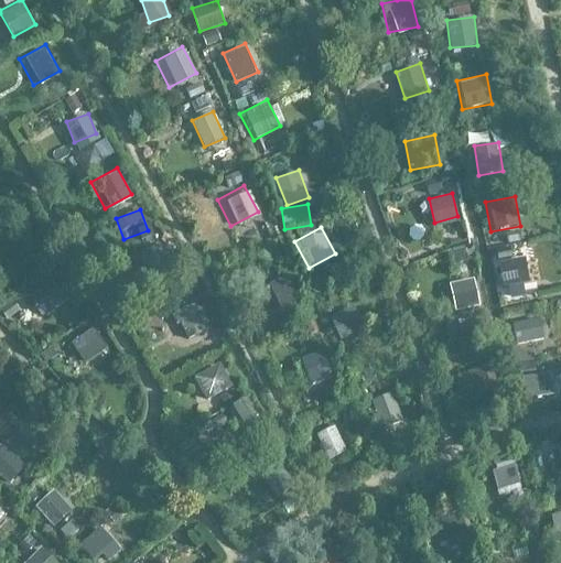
[(499,261),(505,300),(532,295),(527,257),(499,261)]
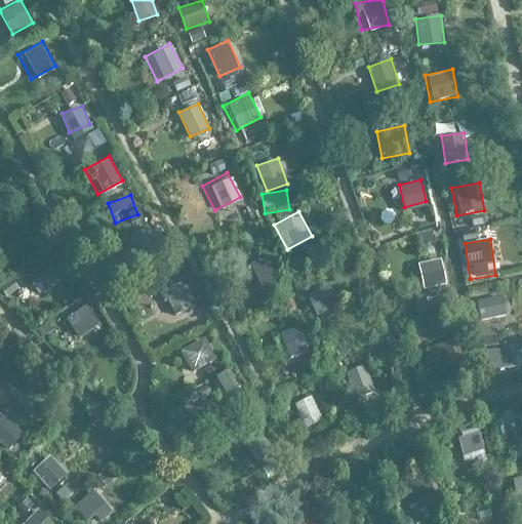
[(412,262),(417,289),(445,284),(440,256),(412,262)]
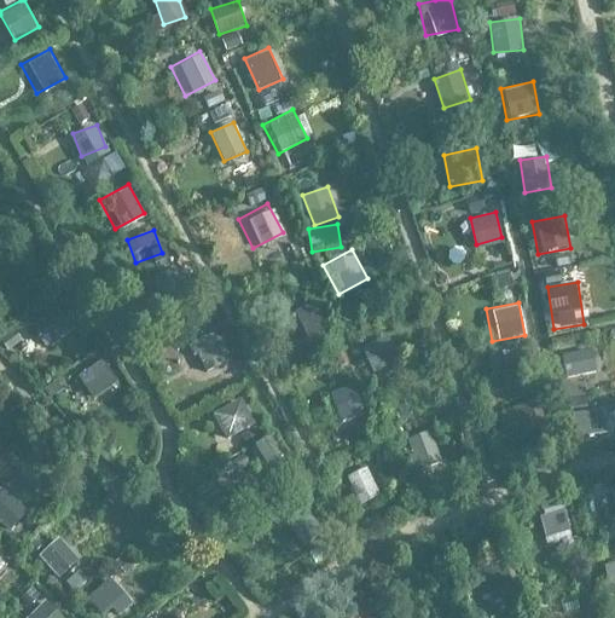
[(23,328),(45,352),(70,329),(47,305),(23,328)]
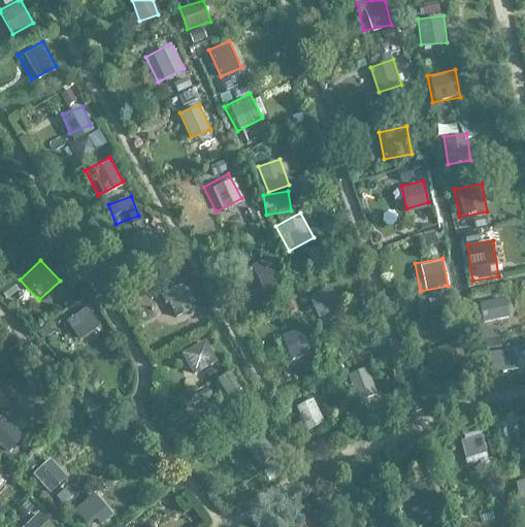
[(156,293),(170,317),(195,302),(179,278),(156,293)]
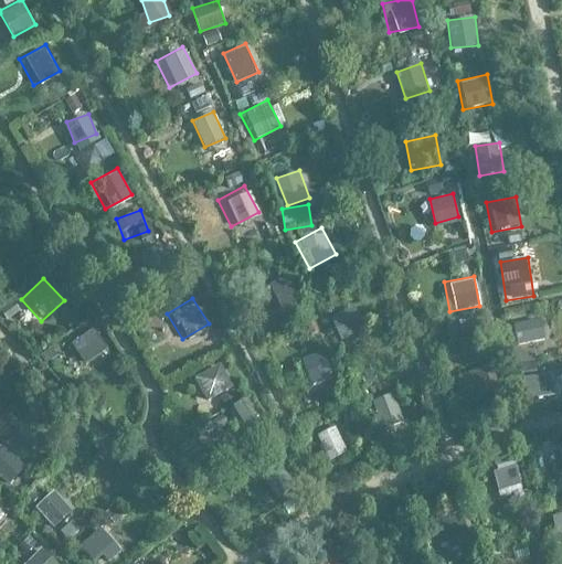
[(331,316),(340,338),(363,328),(354,306),(331,316)]
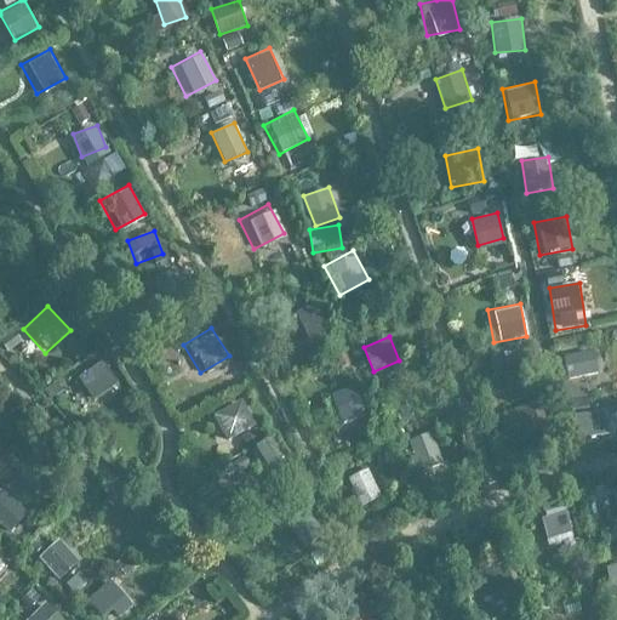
[(582,375),(598,371),(593,348),(561,356),(570,388),(584,385),(582,375)]
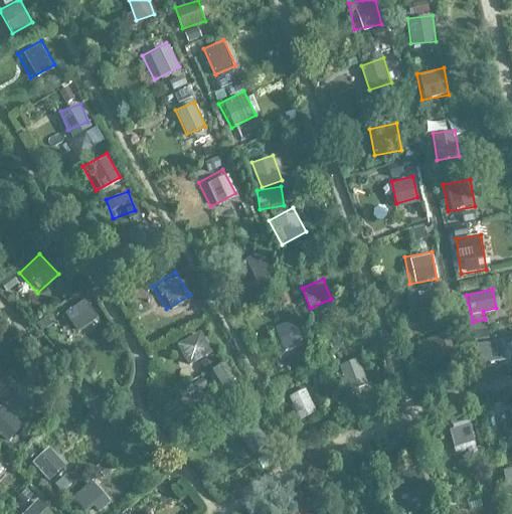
[(61,312),(79,332),(100,314),(81,294),(61,312)]
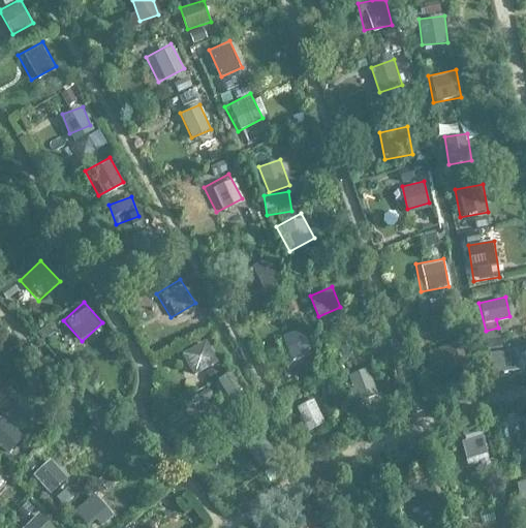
[(273,337),(286,362),(311,348),(298,323),(273,337)]
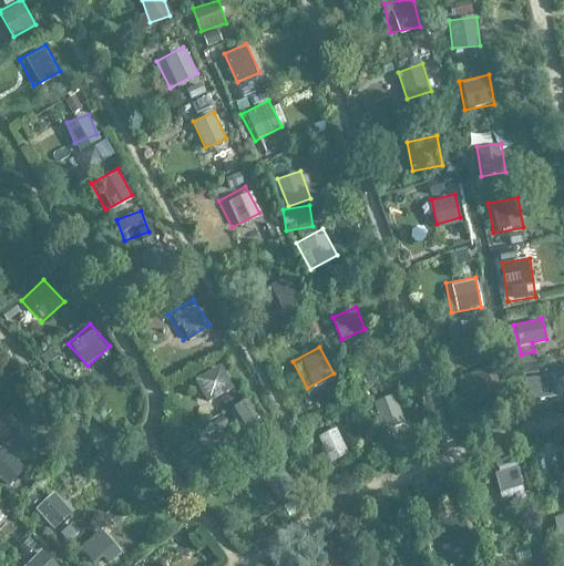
[(194,377),(206,401),(234,387),(222,362),(194,377)]
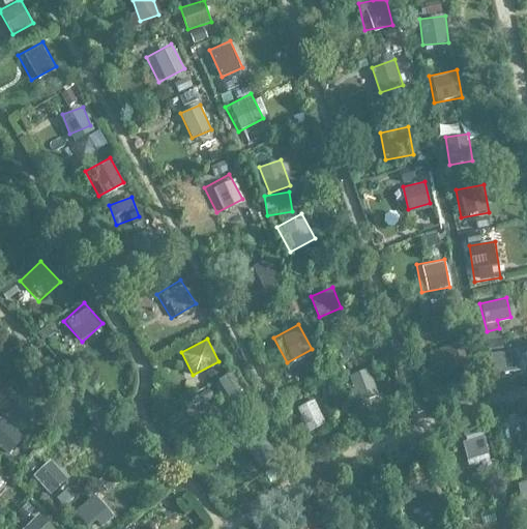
[(488,349),(493,377),(521,372),(516,344),(488,349)]
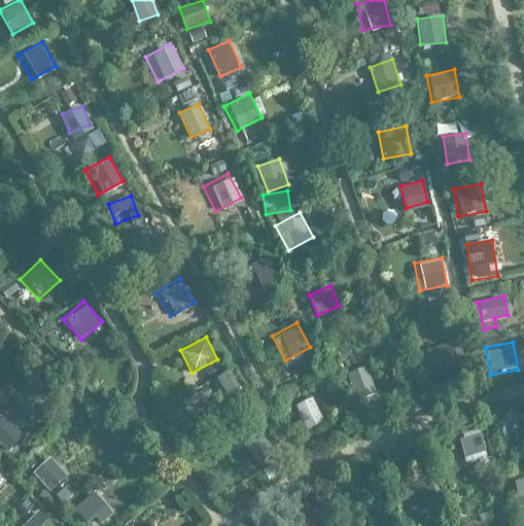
[(439,344),(440,366),(462,365),(461,343),(439,344)]
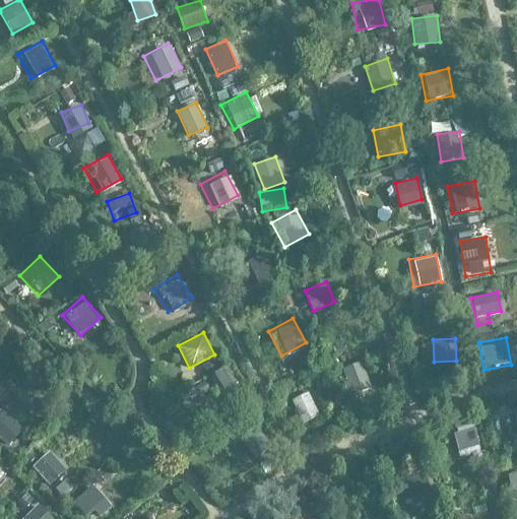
[(335,368),(344,393),(371,383),(361,358),(335,368)]
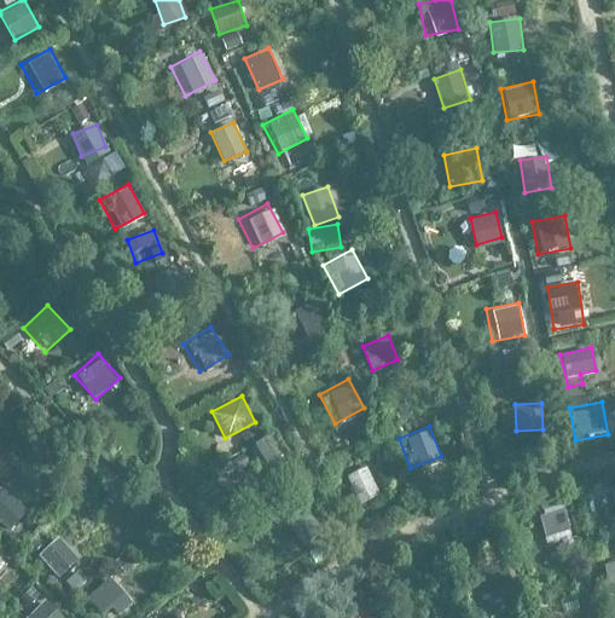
[(239,449),(256,478),(285,460),(268,432),(239,449)]
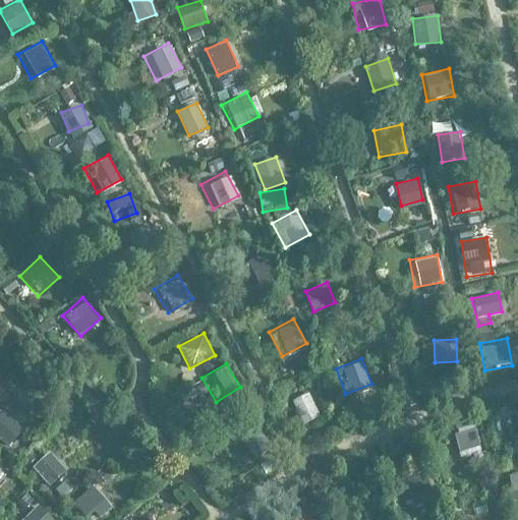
[(302,422),(320,416),(309,393),(293,399),(302,422)]
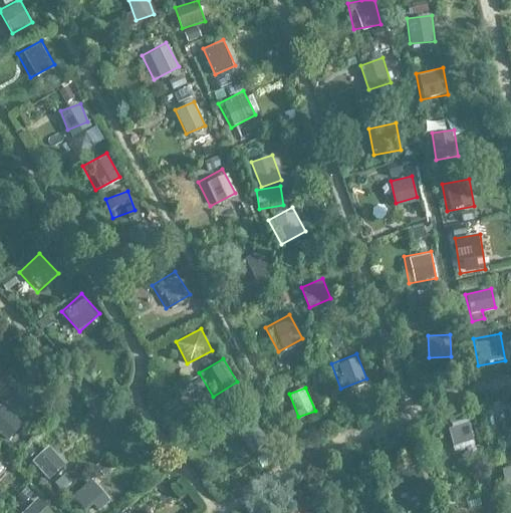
[(490,403),(495,430),(510,426),(510,405),(510,399),(490,403)]
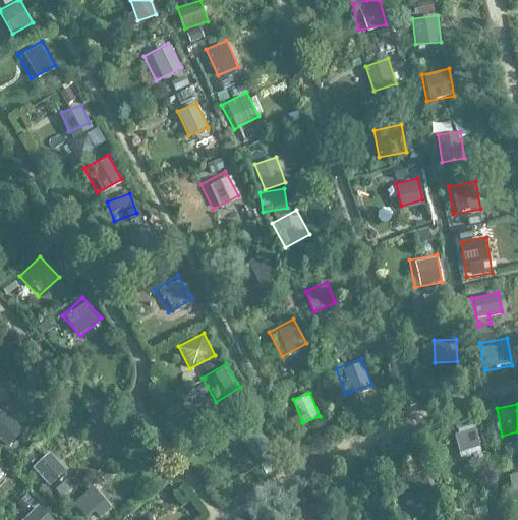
[(0,442),(17,426),(0,407),(0,442)]
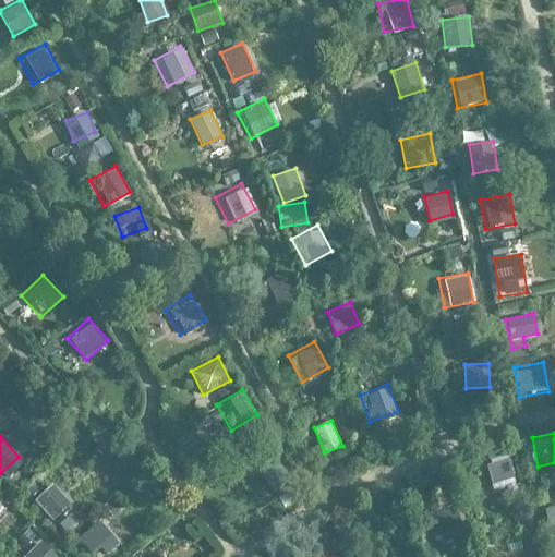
[(480,461),(485,491),(515,485),(509,456),(480,461)]
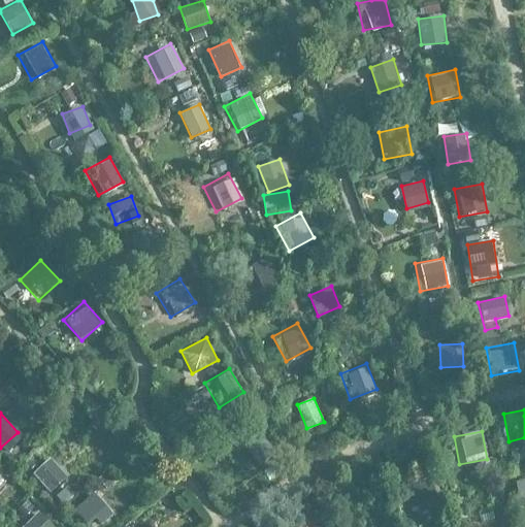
[(232,466),(247,490),(271,475),(257,452),(232,466)]
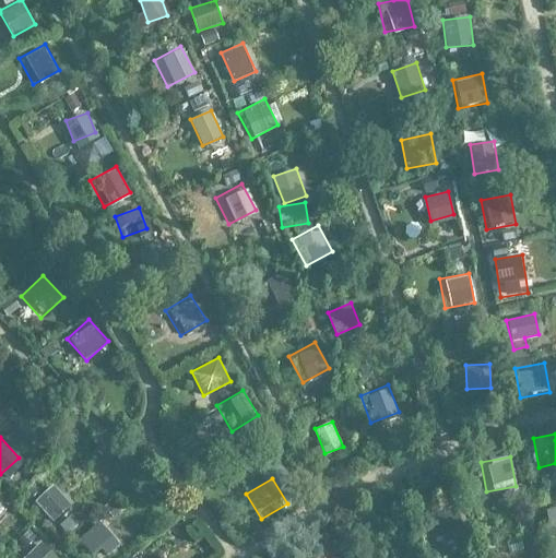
[(52,521),(72,506),(55,483),(35,499),(52,521)]
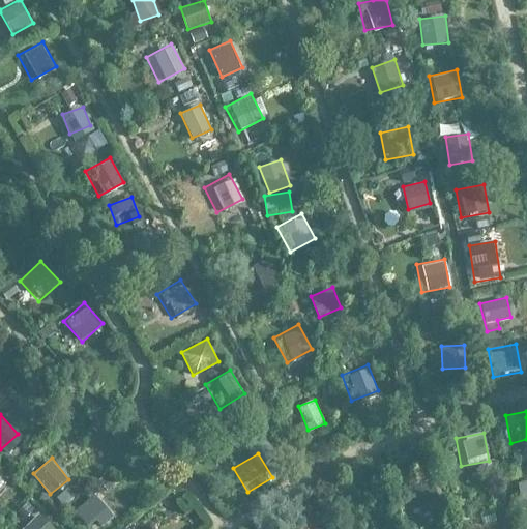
[(526,475),(513,478),(518,506),(526,503),(526,475)]
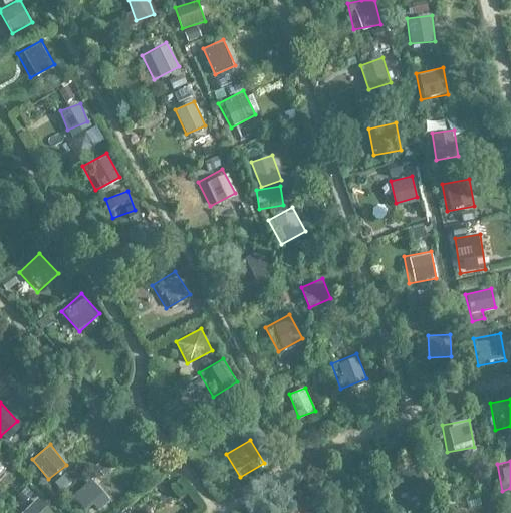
[(86,512),(93,512),(109,499),(90,478),(71,496),(86,512)]
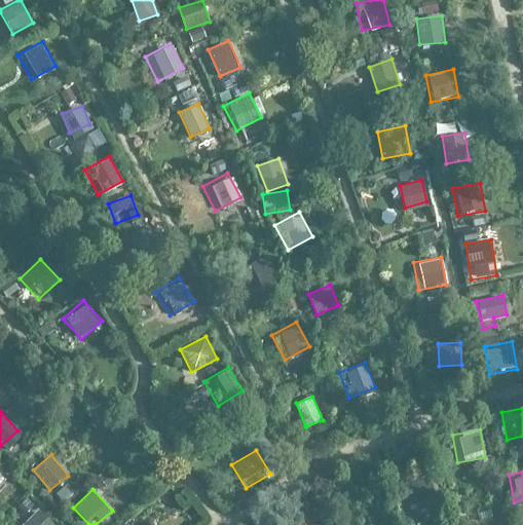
[(15,524),(50,524),(35,508),(15,524)]
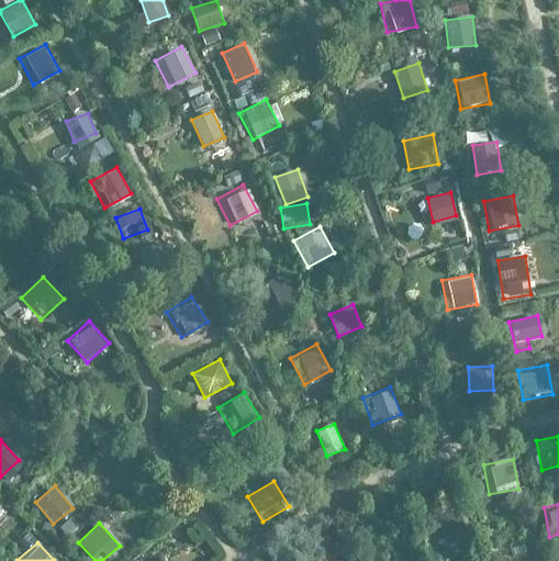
[(311,560),(338,560),(333,549),(311,560)]
